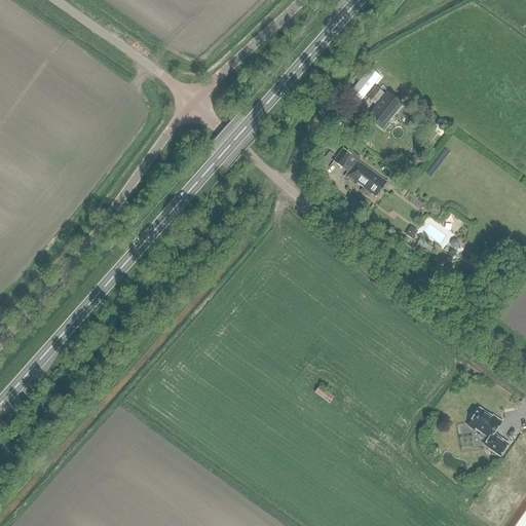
[(369,68),(345,97),(357,105),(379,77),(369,68)]
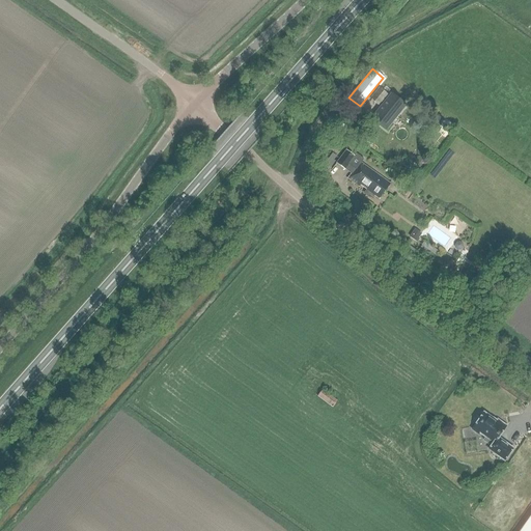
[(376,108),(388,94),(379,87),(368,101),(376,108)]
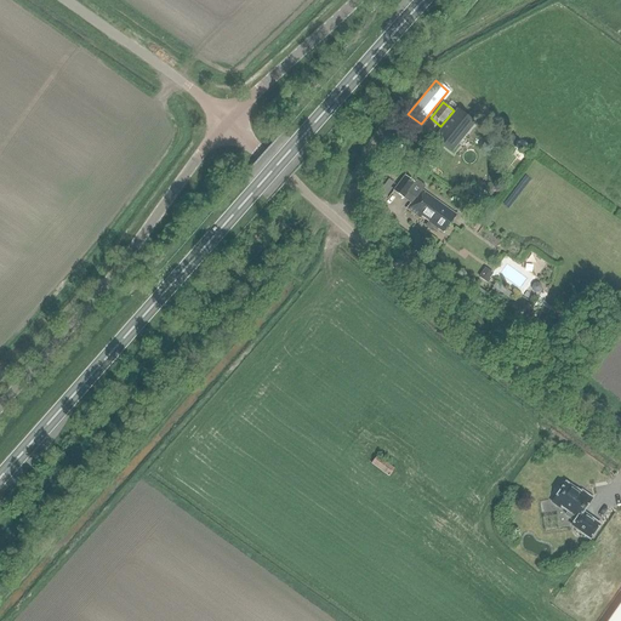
[(456,108),(433,137),(451,152),(474,124),(456,108)]
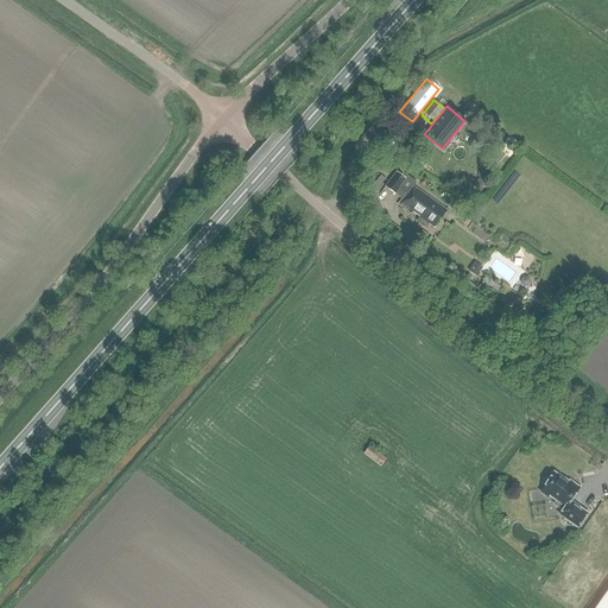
[(445,209),(413,185),(416,182),(409,176),(406,179),(397,172),(386,187),(404,200),(399,204),(411,213),(412,211),(420,216),(418,219),(426,226),(428,223),(434,227),(445,209)]
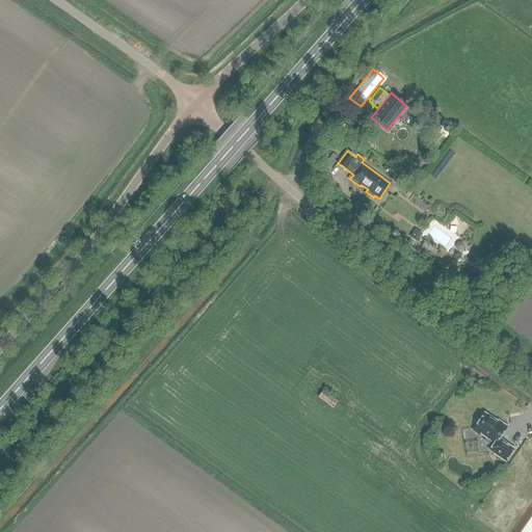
[(417,243),(421,235),(415,231),(409,238),(417,243)]
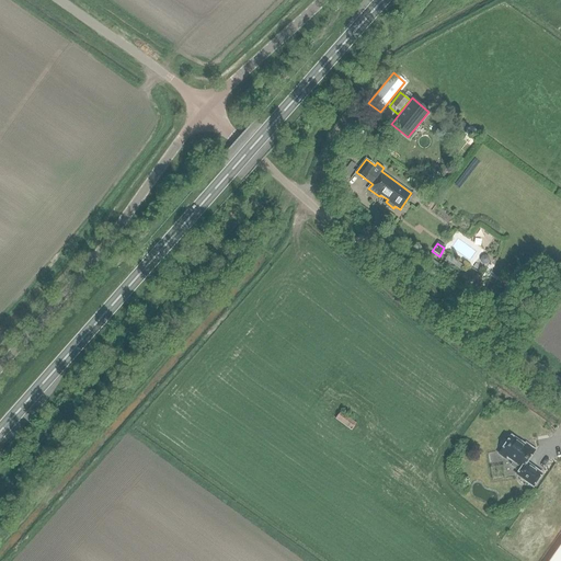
[(489,259),(485,256),(482,256),(480,260),(480,263),(483,265),(487,265),(489,262),(489,259)]
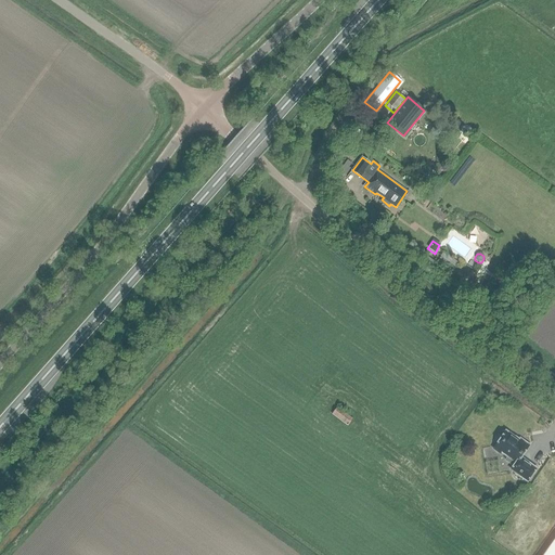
[(335,407),(330,414),(348,425),(353,417),(335,407)]
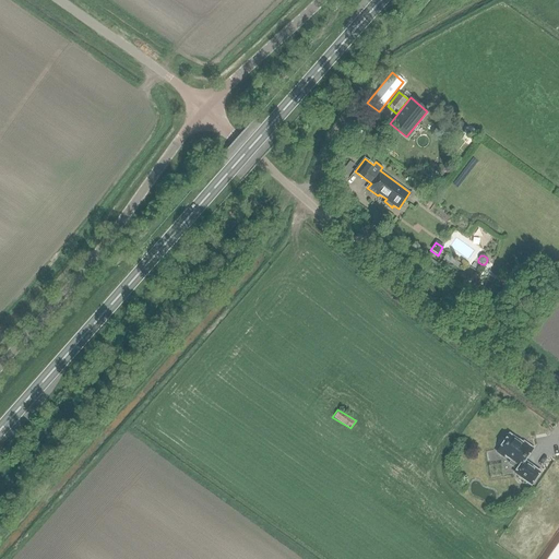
[(524,461),(533,449),(524,442),(523,444),(510,435),(506,440),(503,440),(501,444),(501,447),(497,452),(504,458),(506,455),(512,461),(509,464),(518,470),(514,474),(531,485),(540,473),(524,461)]
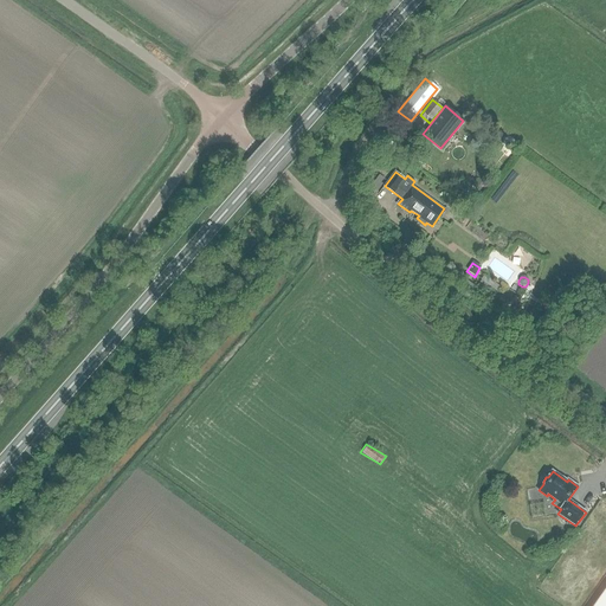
[(605,605),(605,592),(595,605),(605,605)]
